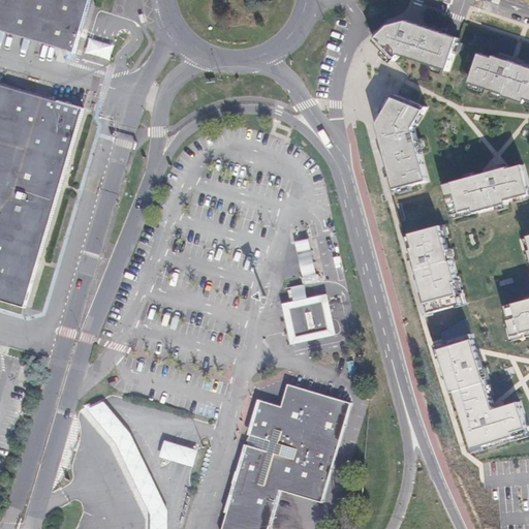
[(0,0),(0,298),(24,305),(67,154),(82,103),(0,79),(0,29),(5,31),(55,45),(75,52),(82,32),(90,0),(0,0)]
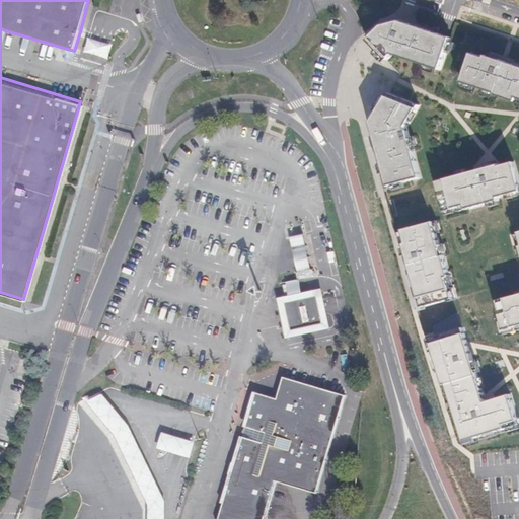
[(382,24),(368,39),(387,59),(393,53),(441,69),(451,36),(400,19),(382,24)]
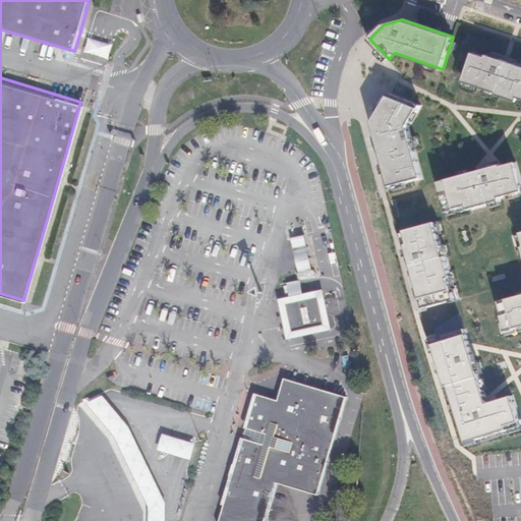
[(500,94),(500,95),(520,101),(520,98),(520,97),(520,66),(488,55),(487,58),(475,54),(466,82),(500,94)]
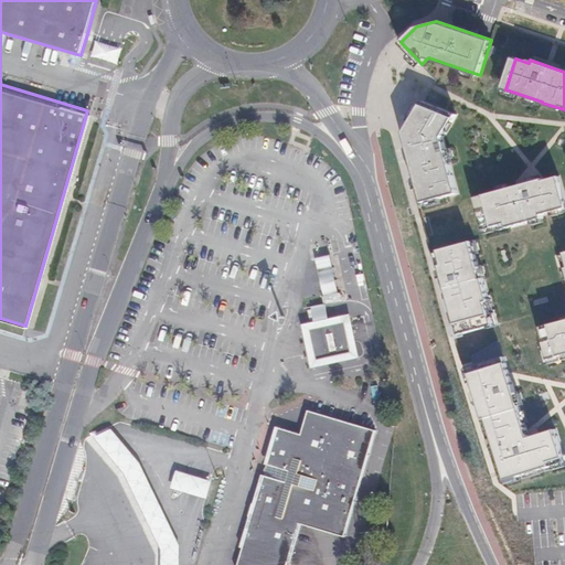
[(457,115),(425,102),(406,132),(425,203),(459,193),(444,138),(457,115)]
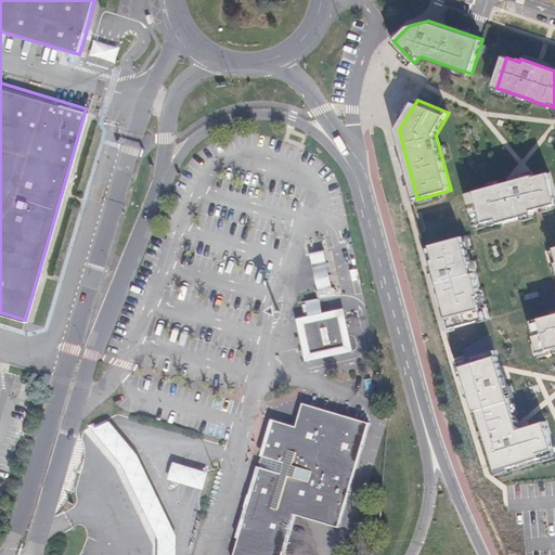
[(554,205),(554,192),(549,173),(536,177),(536,175),(468,195),(476,226),(500,219),(501,223),(534,213),(534,211),(554,205)]
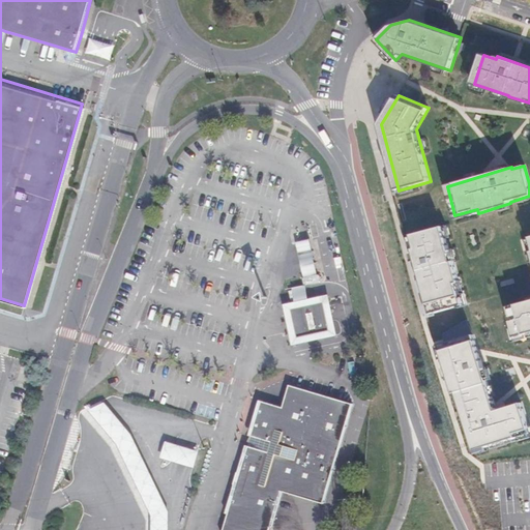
[(417,248),(415,249),(432,314),(463,304),(457,283),(461,282),(454,261),(452,261),(443,227),(414,235),(417,248)]
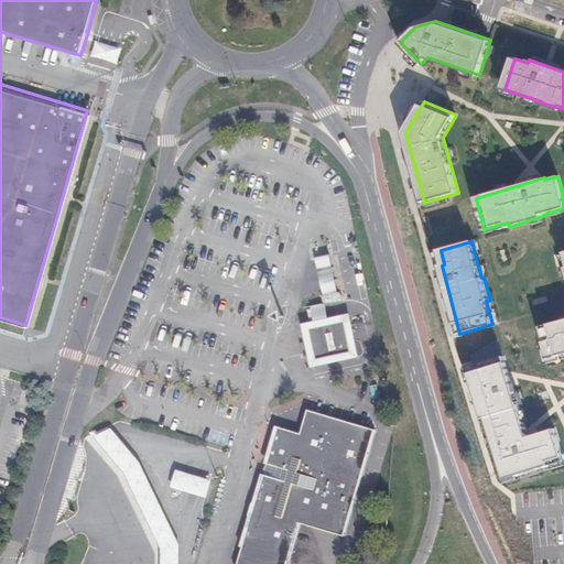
[(339,294),(332,255),(317,257),(325,296),(339,294)]
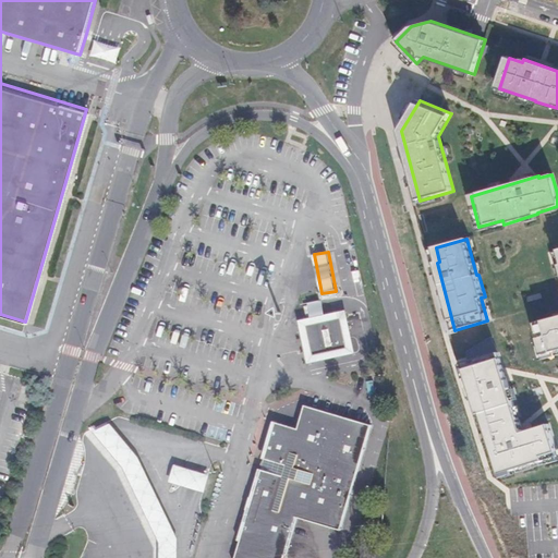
[(322,293),(319,293),(320,301),(324,301),(339,299),(338,291),(336,291),(322,293)]
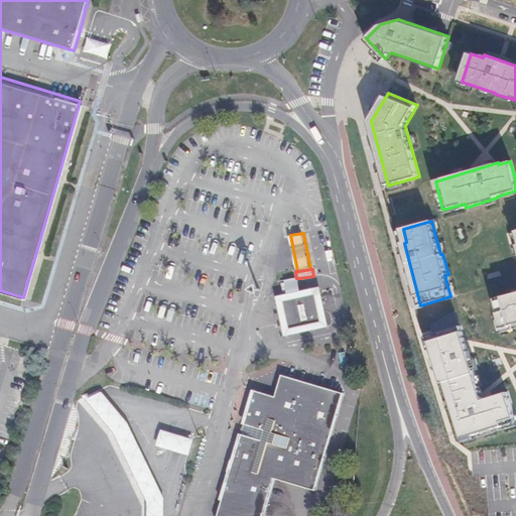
[(296,278),(286,281),(288,288),(289,295),(302,292),(301,285),(299,278),(296,278)]
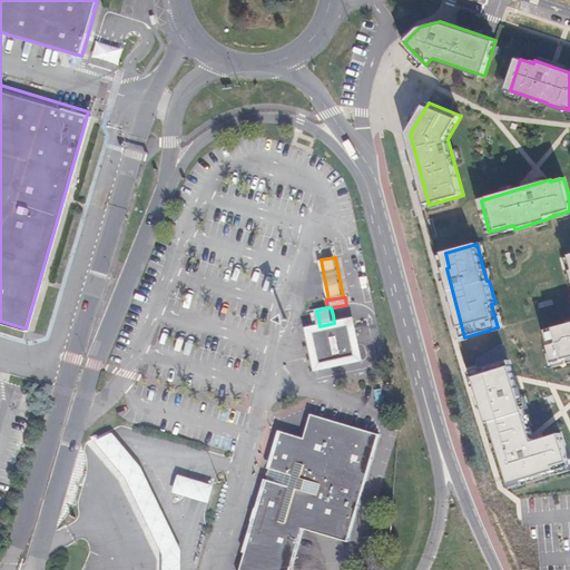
[(320,326),(307,330),(317,373),(363,363),(354,318),(334,323),(320,326)]
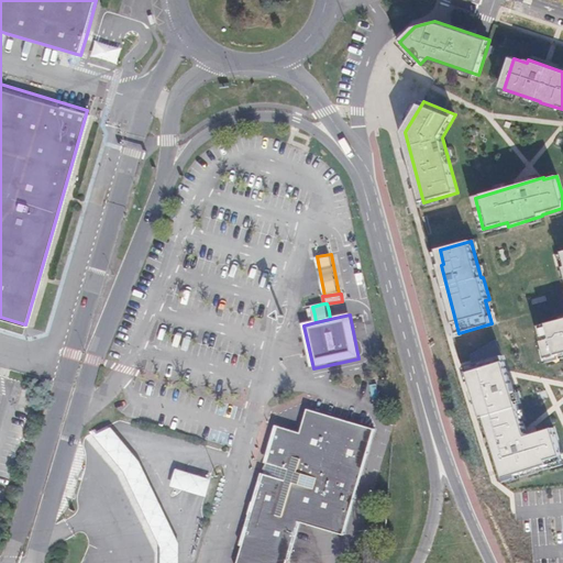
[(562,354),(562,319),(538,327),(547,360),(562,354)]
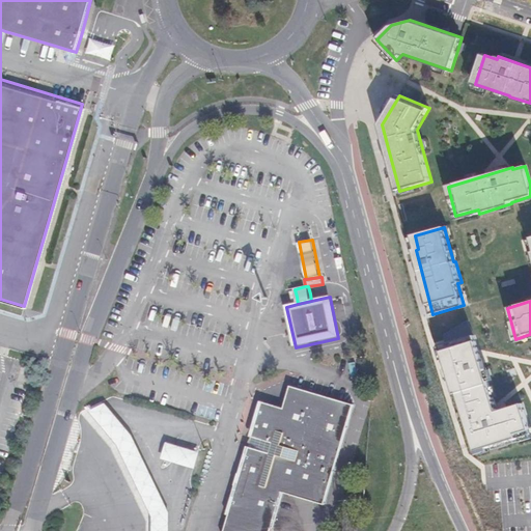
[(447,344),(442,346),(456,395),(459,394),(478,451),(530,434),(530,432),(522,402),(498,411),(473,332),(468,320),(444,335),(447,344)]
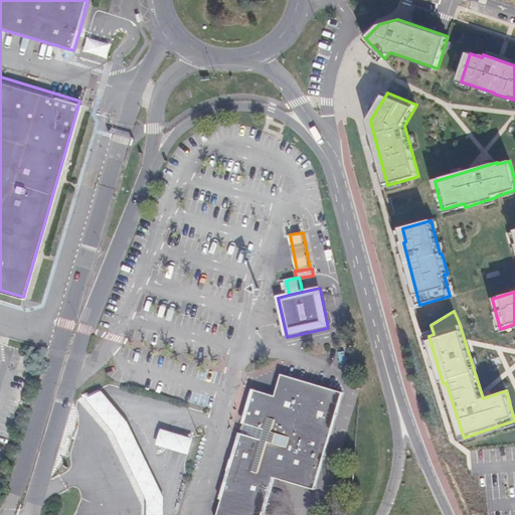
[(342,392),(281,375),(275,396),(253,390),(217,514),(262,514),(274,478),(314,489),(342,392)]
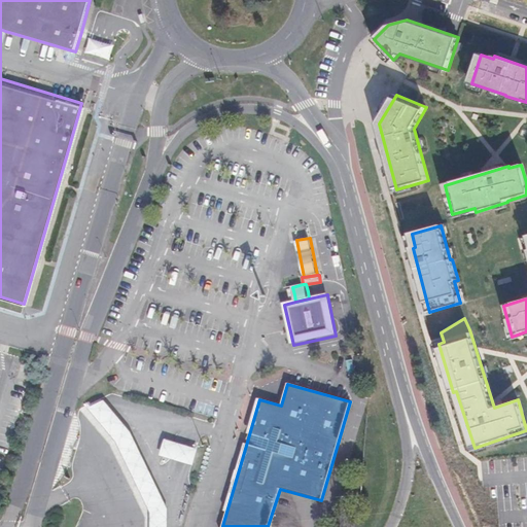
[(102,399),(85,408),(115,442),(149,512),(149,526),(167,526),(167,507),(129,431),(102,399)]
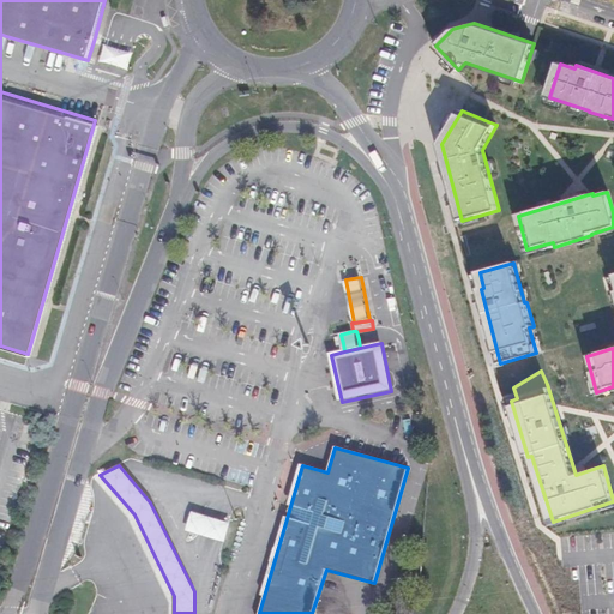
[(186,531),(223,542),(229,523),(191,512),(186,531)]
